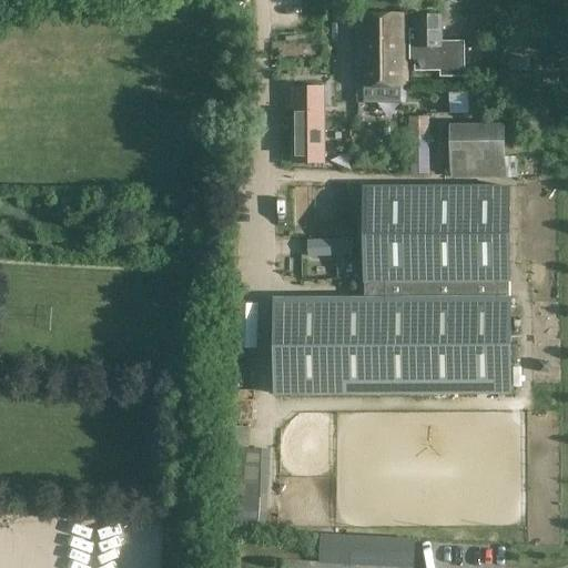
[(442,17),(415,17),(415,30),(409,30),(409,60),(415,60),(415,71),(440,71),(440,75),(464,75),(464,42),(447,42),(447,51),(442,51),(442,48),(443,48),(442,17)]
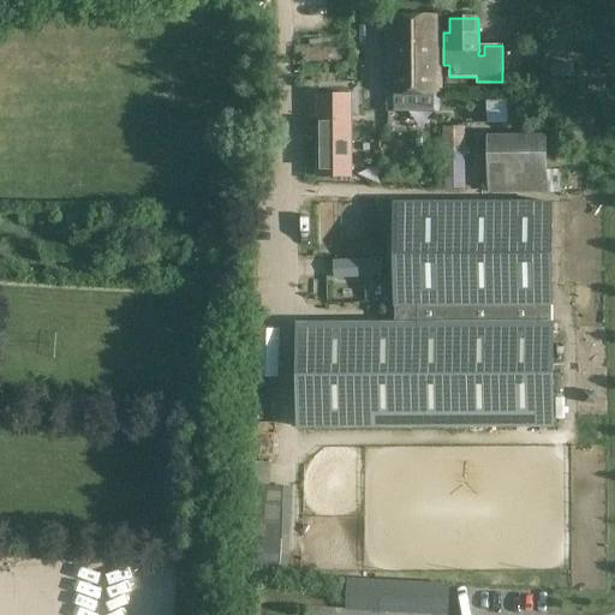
[(439,19),(387,19),(387,94),(440,94),(439,19)]
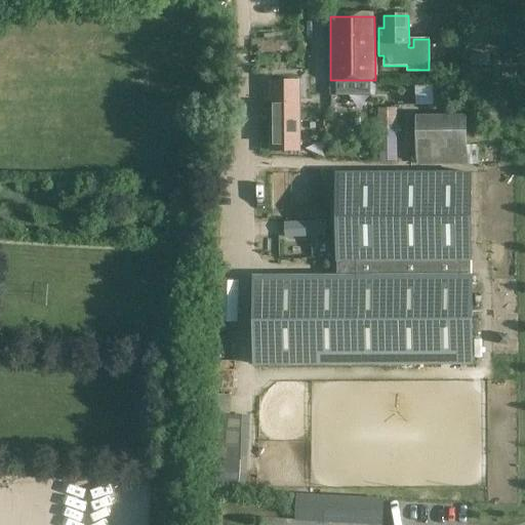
[(436,17),(436,37),(462,36),(463,18),(436,17)]
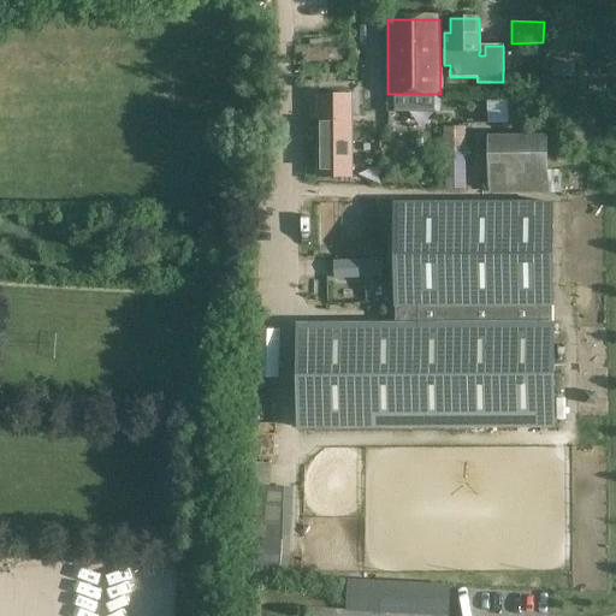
[(584,80),(574,80),(573,90),(584,90),(584,80)]
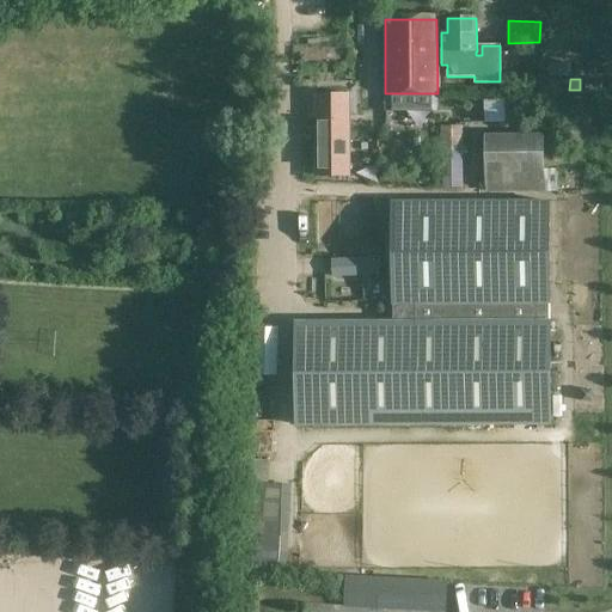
[(601,80),(587,80),(586,90),(600,90),(601,80)]
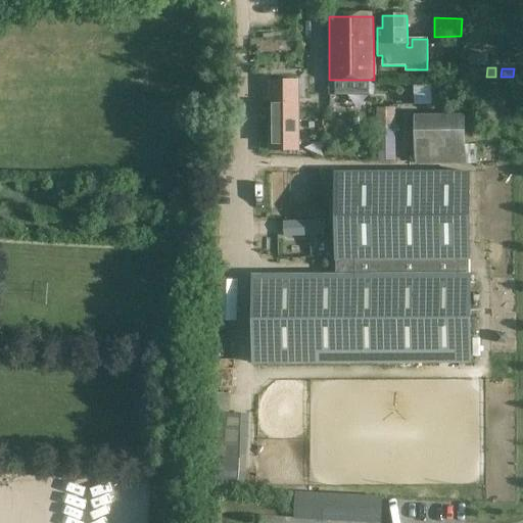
[(270,151),(300,150),(299,80),(269,81),(270,151)]
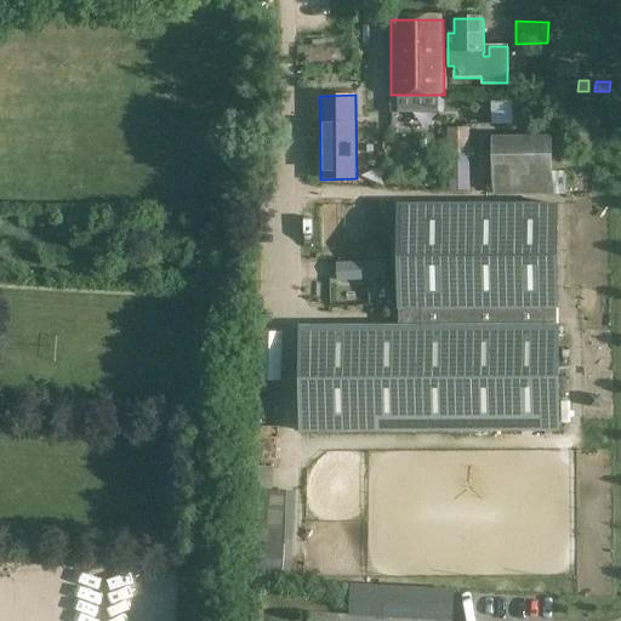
[(448,130),(448,157),(469,155),(469,129),(448,130)]
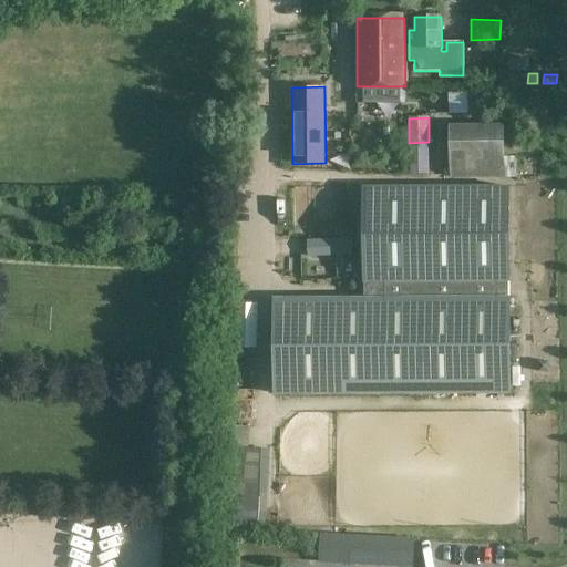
[(504,126),(451,127),(452,176),(502,175),(504,126)]
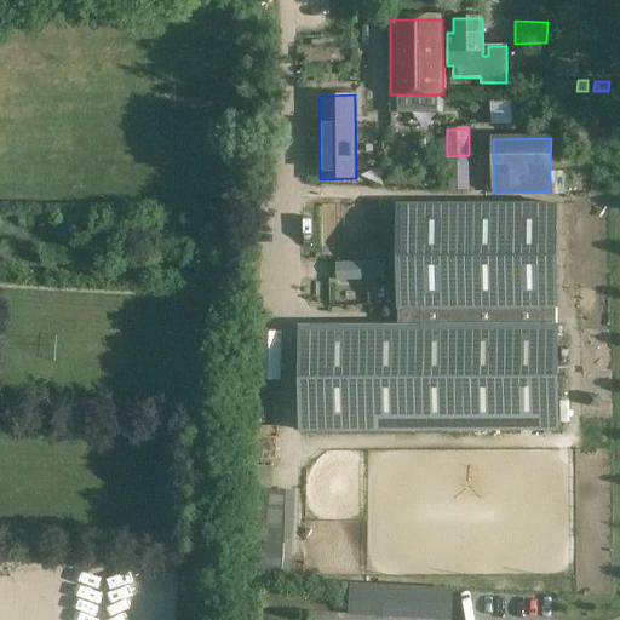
[(399,327),(558,327),(558,302),(557,205),(399,205),(399,327)]
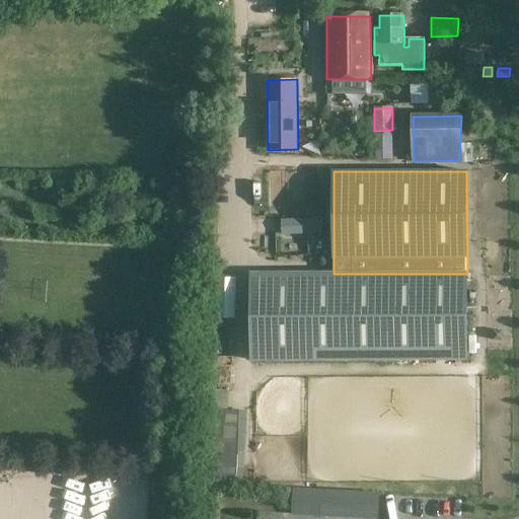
[(251,274),(251,360),(467,359),(467,274),(334,274),(251,274)]
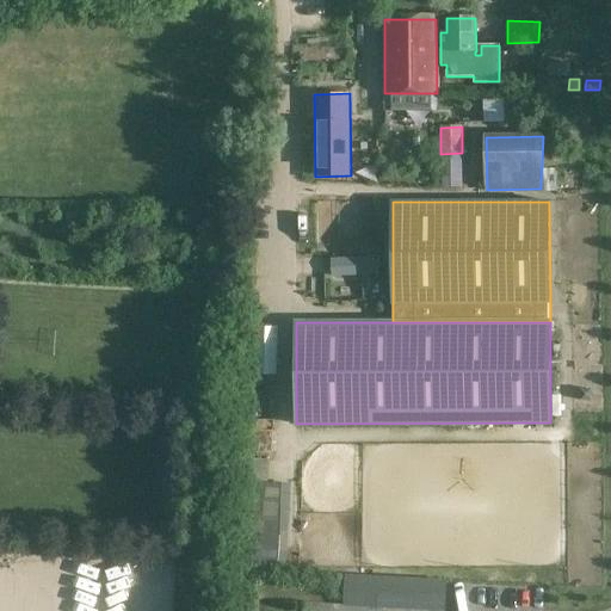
[(238,456),(239,473),(261,471),(260,455),(238,456)]
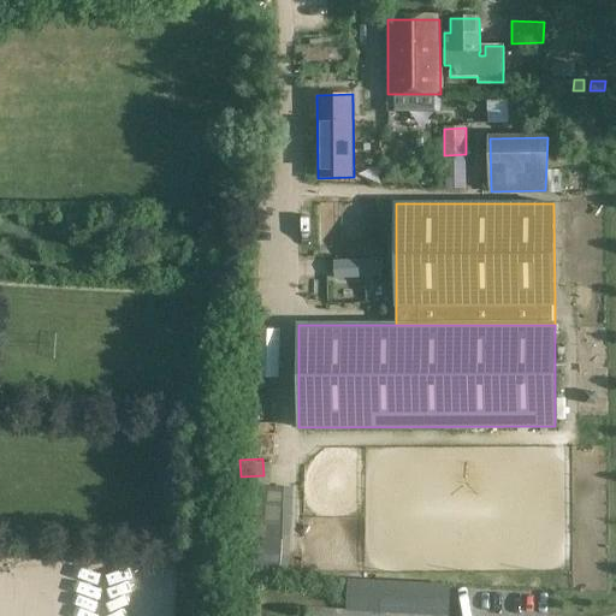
[(256,546),(258,522),(240,522),(238,546),(256,546)]
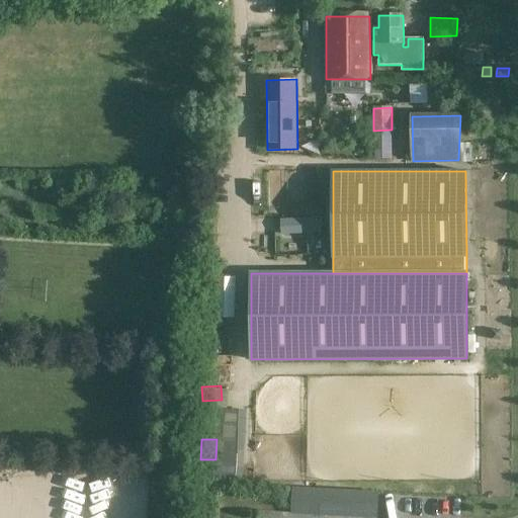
[(376,517),(378,494),(293,489),(292,513),(376,517)]
